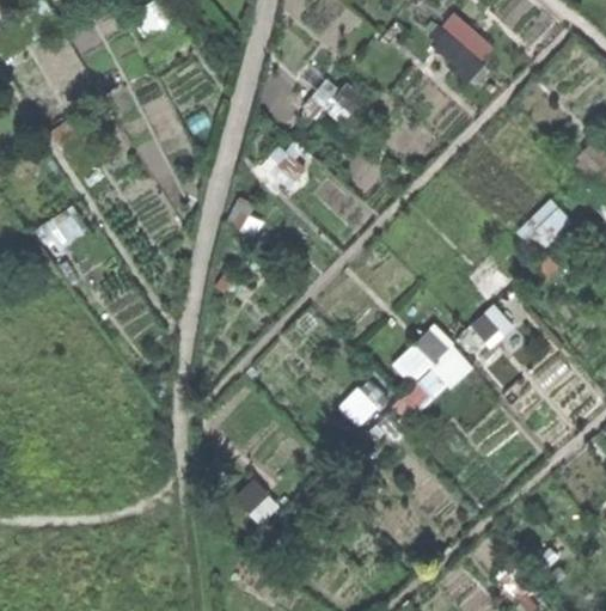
[(467,80),(496,49),(454,10),(426,40),(467,80)]
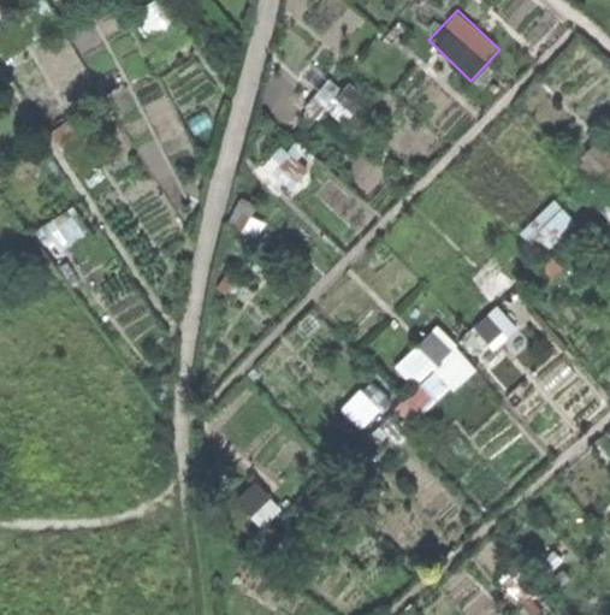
[(338,116),(361,104),(353,88),(330,100),(338,116)]
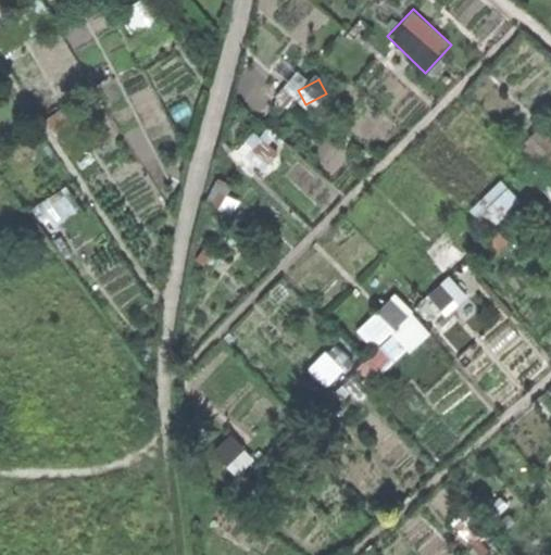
[(550,138),(541,127),(521,146),(545,171),(550,164),(550,138)]
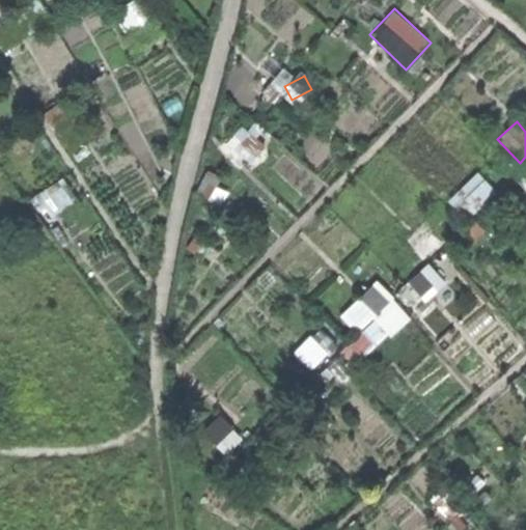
[(480,173),(451,195),(466,215),(496,193),(480,173)]
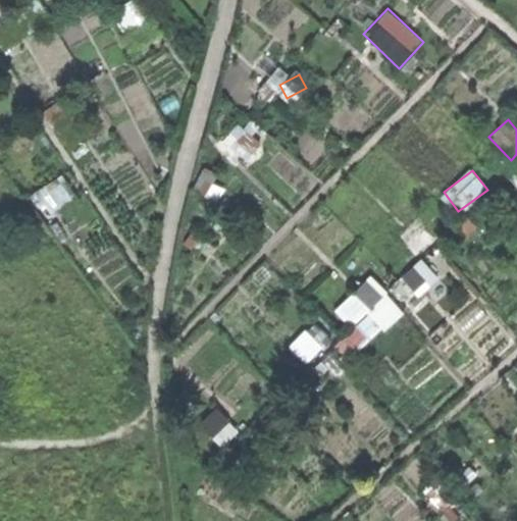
[(47,208),(67,201),(61,183),(41,189),(47,208)]
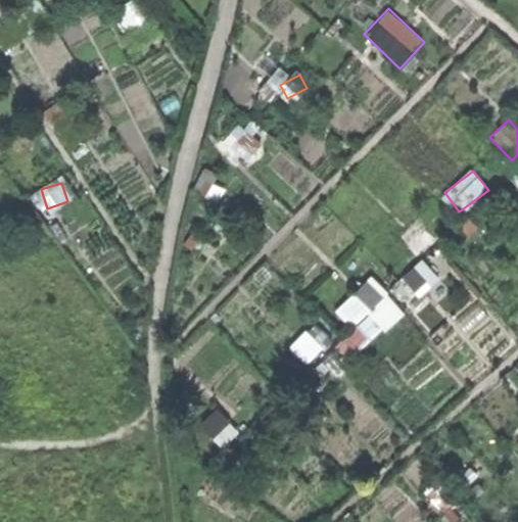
[(422,296),(445,267),(427,252),(404,282),(422,296)]
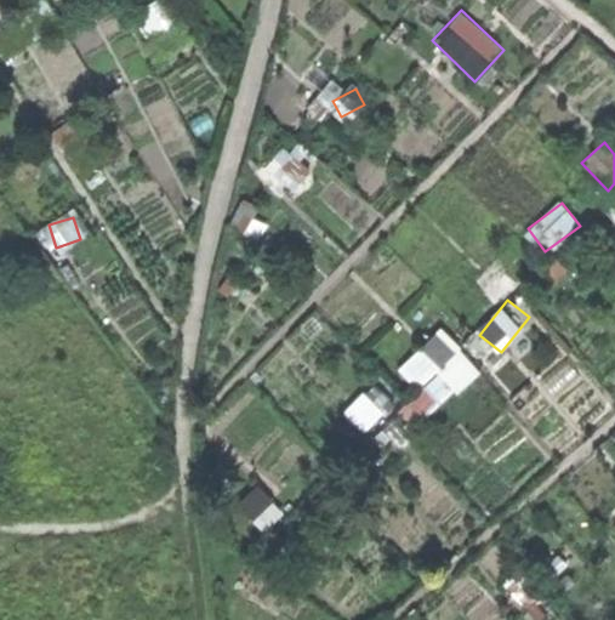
[(398,413),(414,431),(478,371),(440,330),(398,368),(420,392),(398,413)]
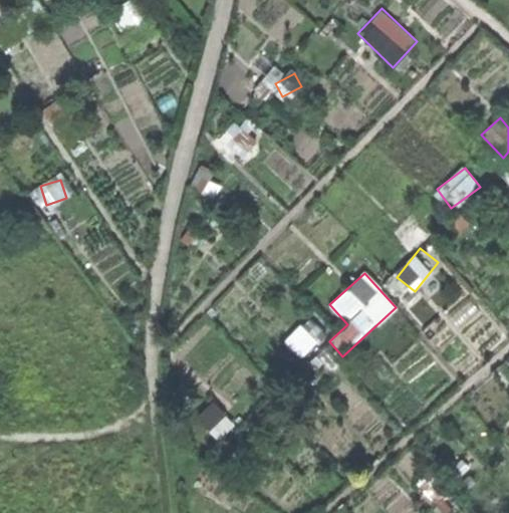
[(299,355),(317,343),(305,325),(286,337),(299,355)]
